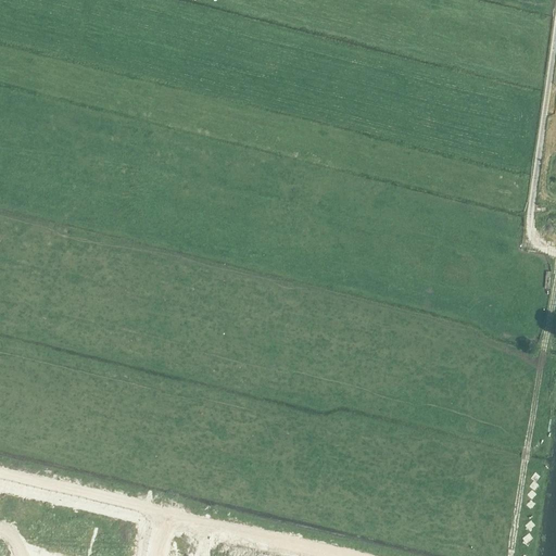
[(239,225),(234,245),(244,249),(251,228),(239,225)]
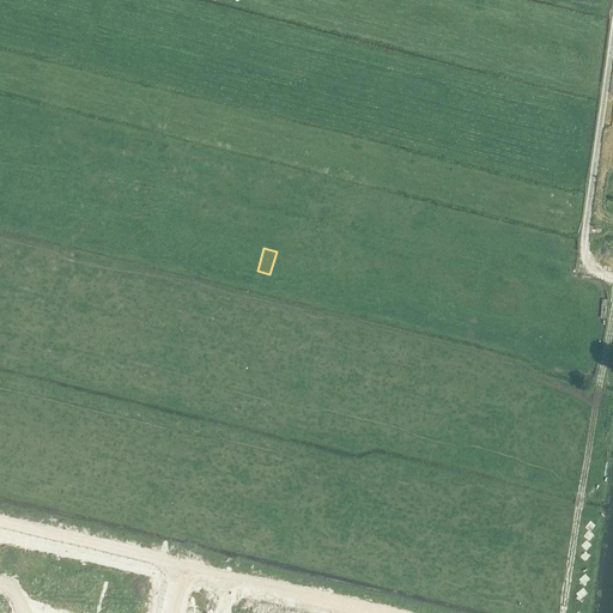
[(277,252),(269,274),(281,278),(287,255),(277,252)]
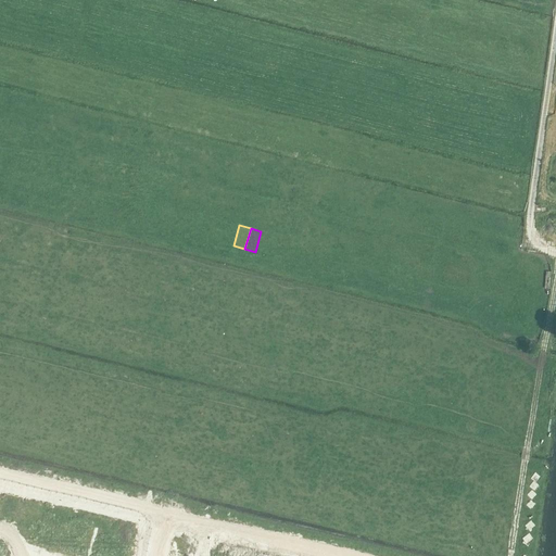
[(261,231),(255,252),(266,254),(272,235),(261,231)]
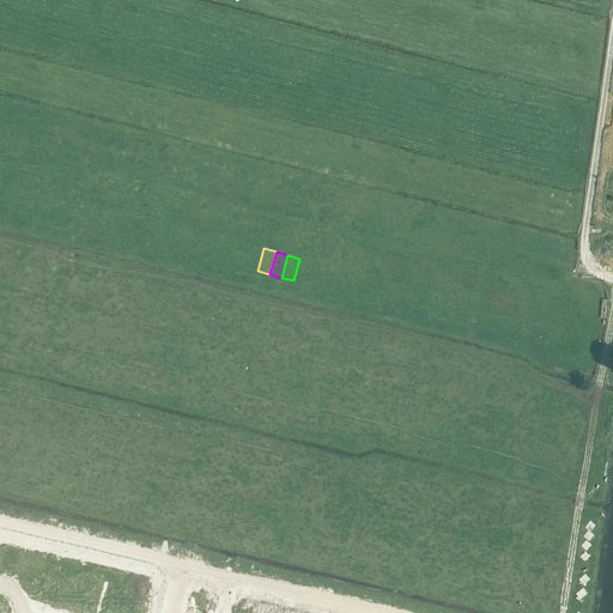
[(299,259),(293,280),(305,284),(311,262),(299,259)]
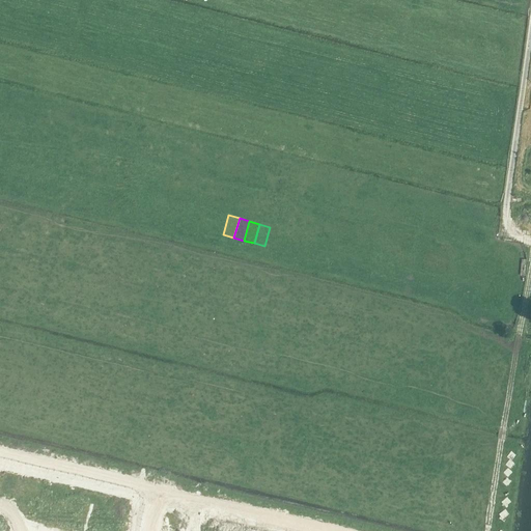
[(270,227),(264,246),(275,249),(280,230),(270,227)]
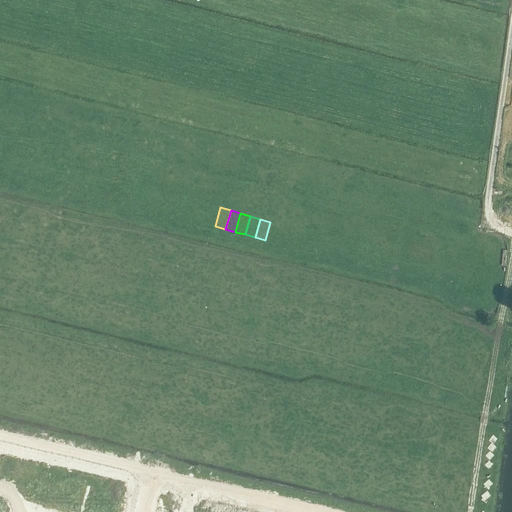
[(209,248),(206,259),(224,264),(227,253),(209,248)]
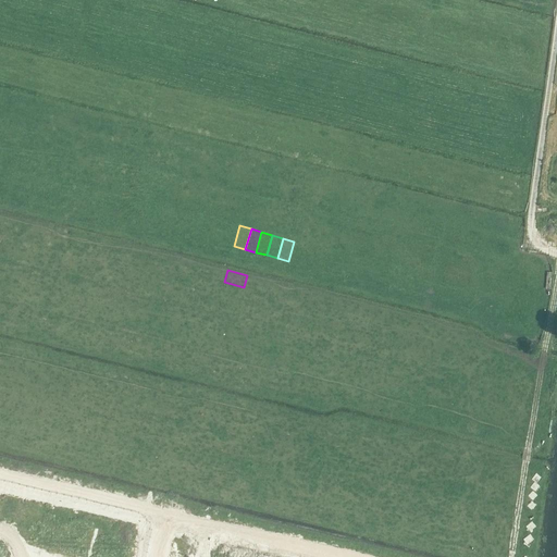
[(224,282),(221,293),(240,298),(244,287),(224,282)]
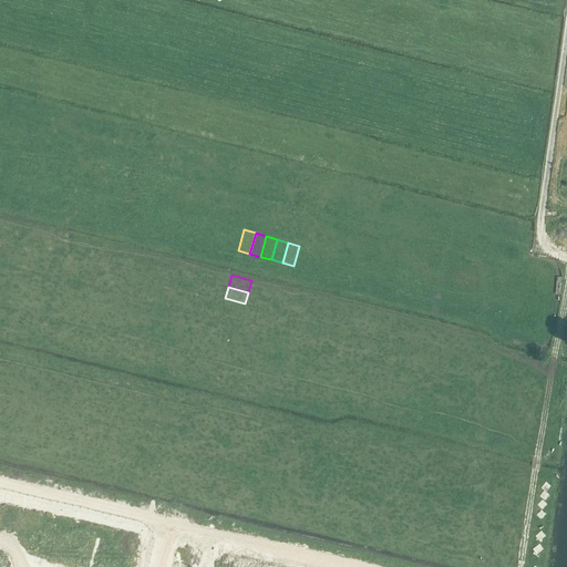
[(301,297),(299,303),(312,307),(315,300),(301,297)]
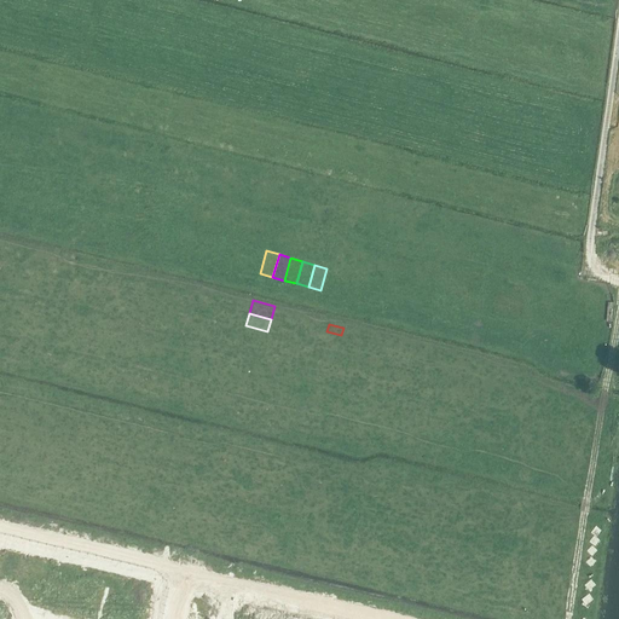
[(246,325),(242,339),(264,345),(267,331),(246,325)]
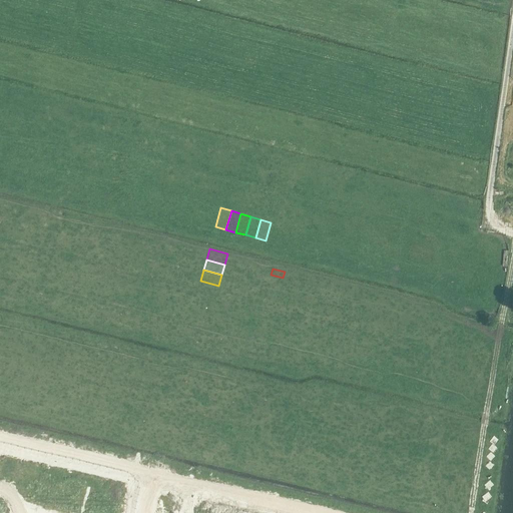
[(271,275),(270,281),(281,284),(283,278),(271,275)]
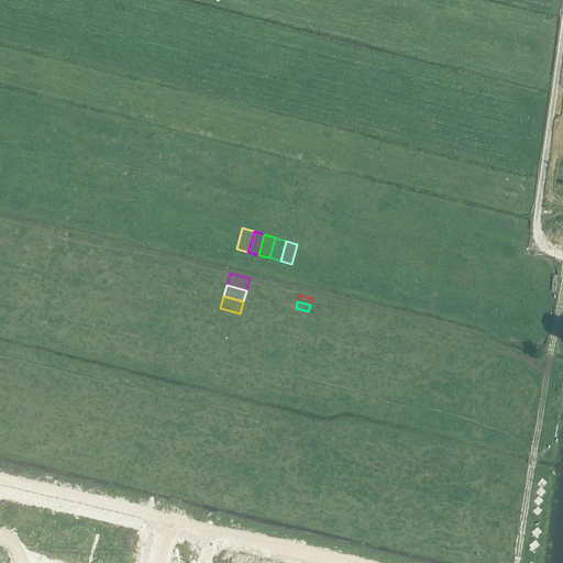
[(220,308),(217,319),(236,324),(240,313),(220,308)]
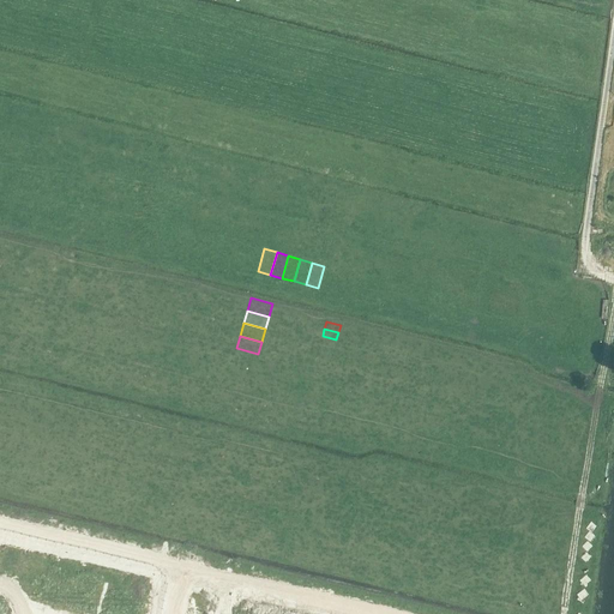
[(236,348),(232,361),(254,367),(258,354),(236,348)]
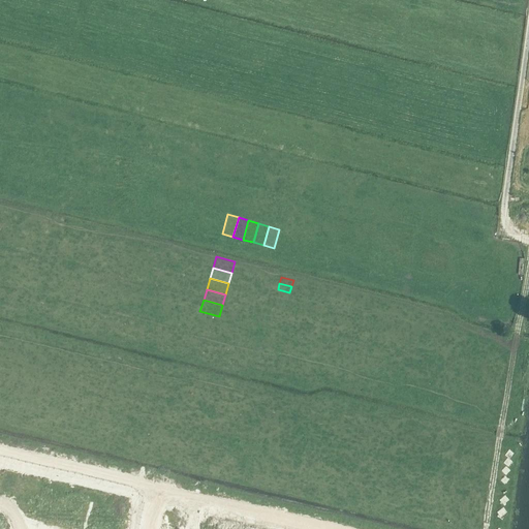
[(213,350),(210,361),(229,366),(232,355),(213,350)]
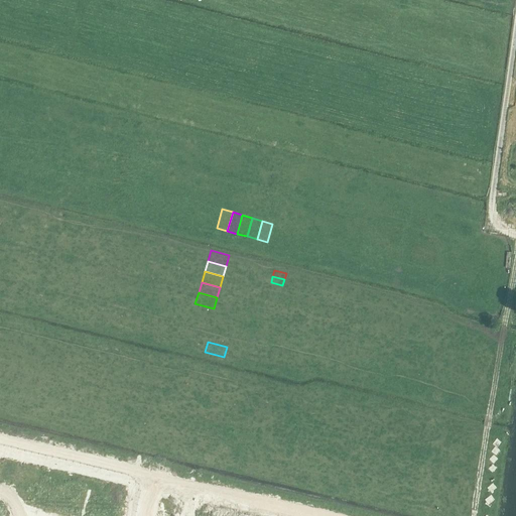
[(205,352),(202,362),(221,368),(224,357),(205,352)]
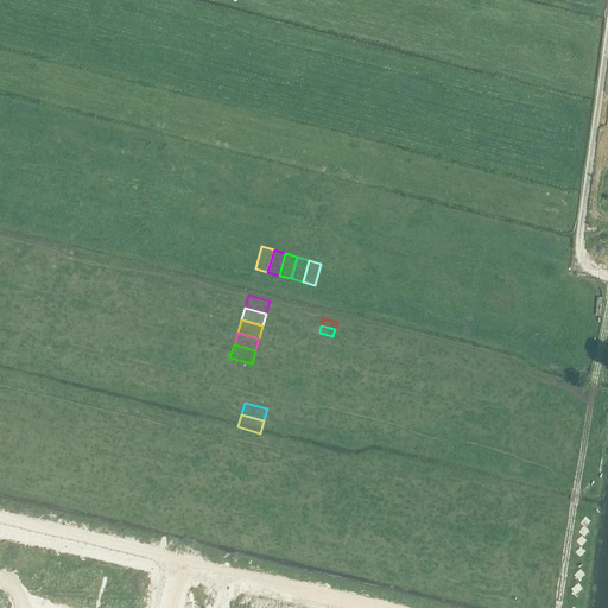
[(238,426),(234,439),(257,445),(260,434),(238,426)]
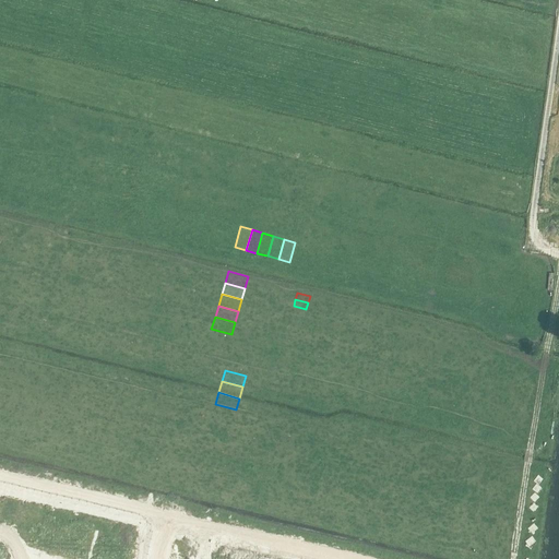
[(213,441),(207,461),(219,464),(225,444),(213,441)]
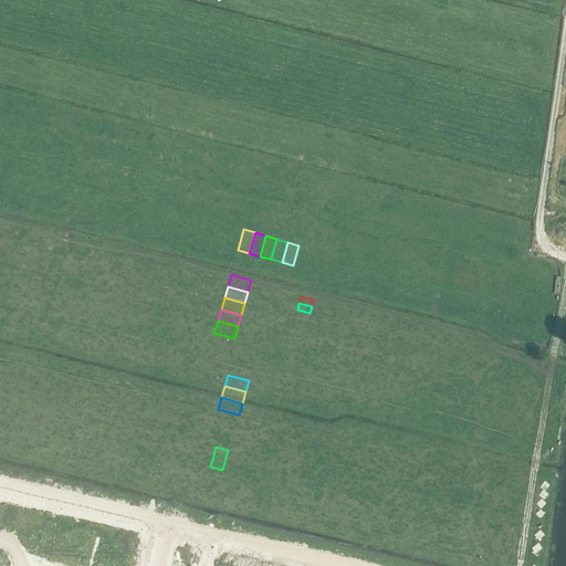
[(228,450),(222,470),(233,473),(240,453),(228,450)]
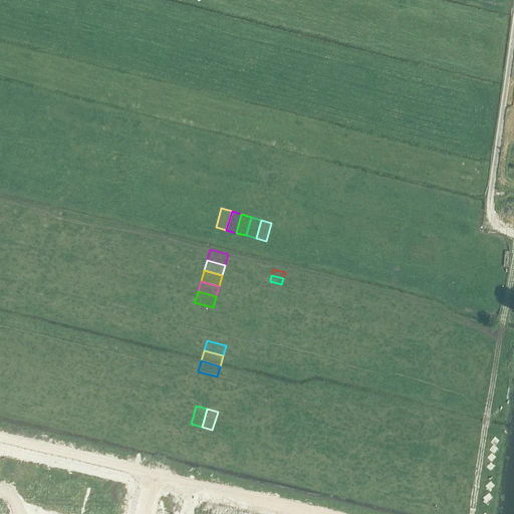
[(218,412),(212,430),(223,433),(228,415),(218,412)]
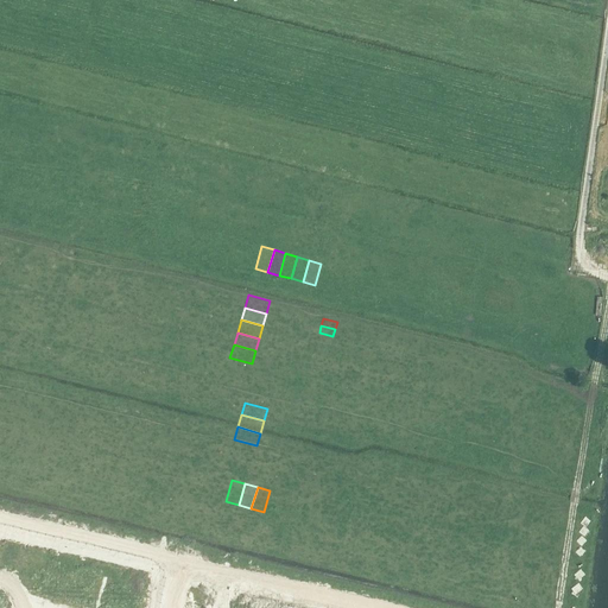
[(270,491),(264,512),(276,515),(282,494),(270,491)]
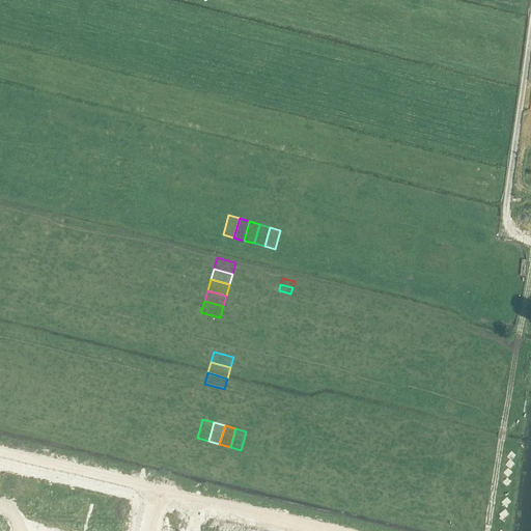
[(246,431),(241,450),(252,453),(257,435),(246,431)]
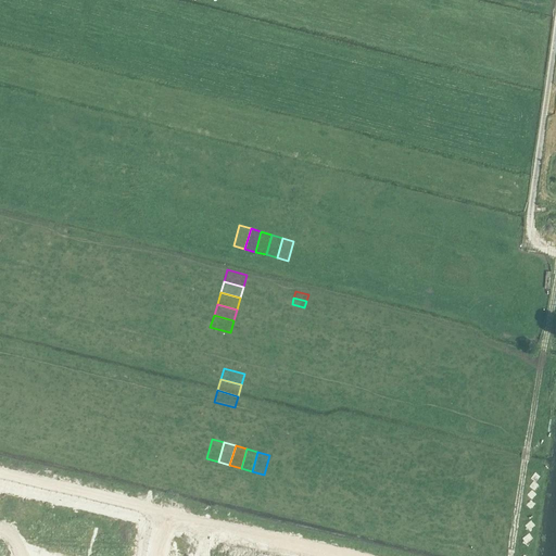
[(0,509),(1,510),(0,513),(0,517),(8,519),(11,505),(2,504),(4,495),(0,494),(0,509)]
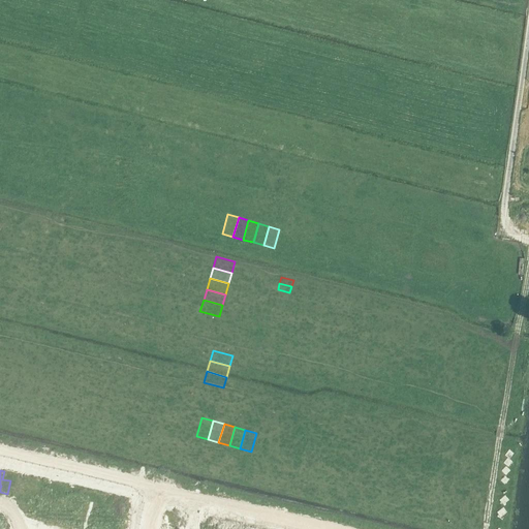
[(112,496),(110,506),(128,510),(131,500),(128,499),(128,498),(121,496),(121,498),(112,496)]
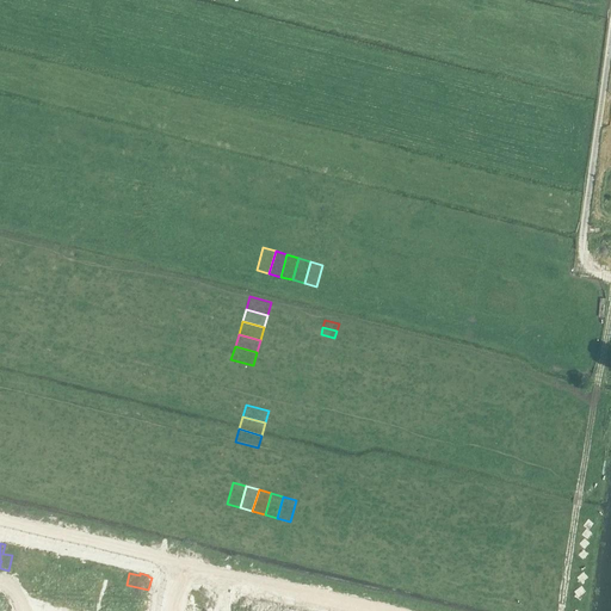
[(127,585),(124,597),(148,603),(148,602),(146,602),(148,590),(127,585)]
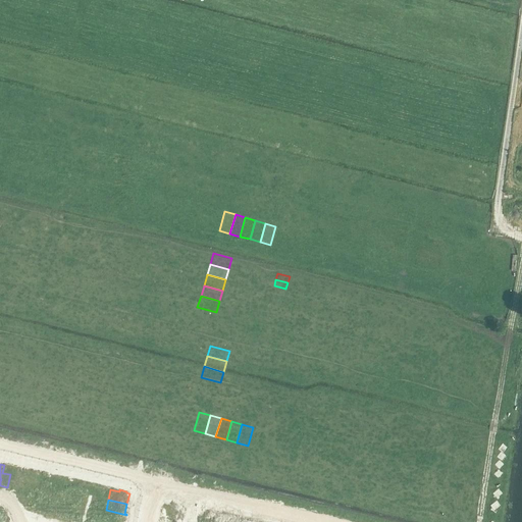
[(202,510),(200,521),(204,521),(218,521),(221,514),(212,512),(212,511),(205,509),(205,510),(202,510)]
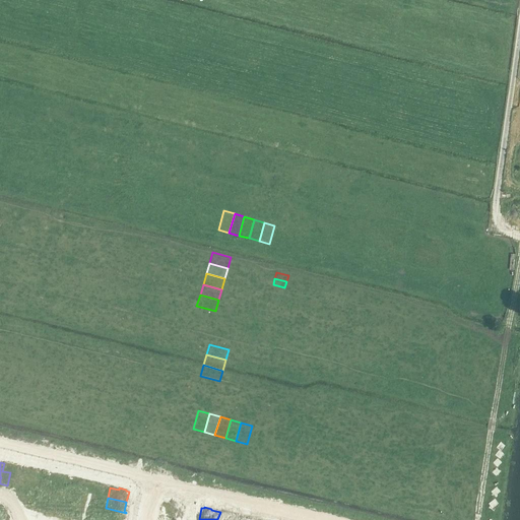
[(107,509),(105,518),(112,519),(124,519),(126,513),(106,508),(107,509)]
